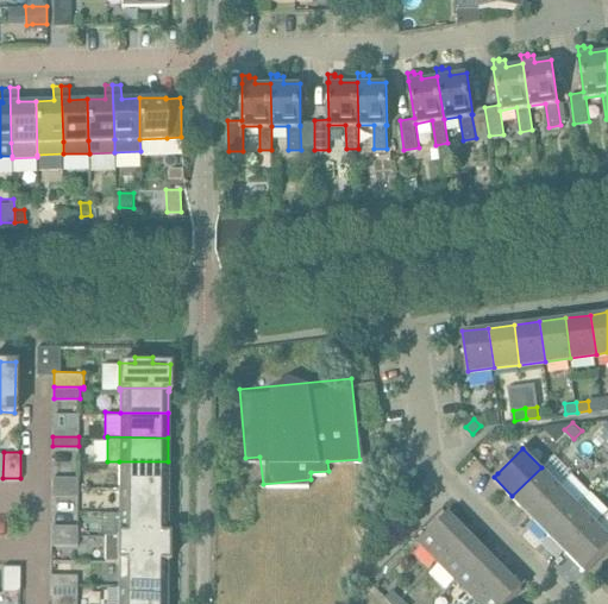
[(168,461),(119,461),(119,486),(167,486),(168,461)]
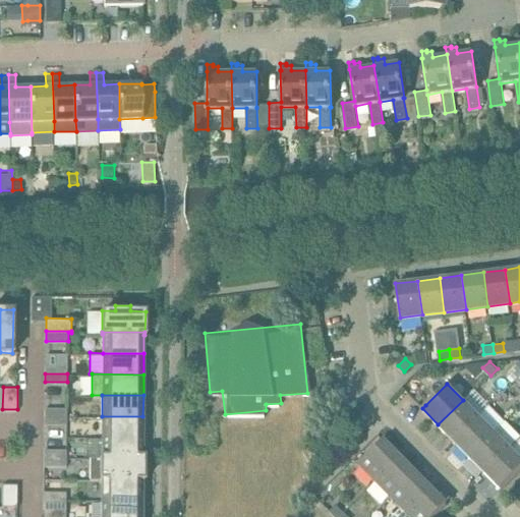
[(463,400),(438,424),(454,440),(478,415),(463,400)]
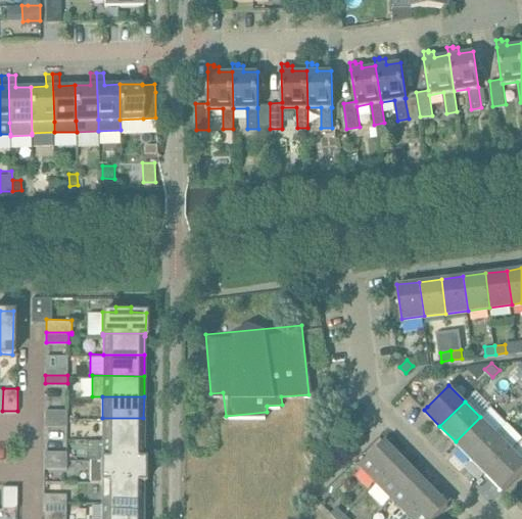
[(480,417),(456,441),(471,458),(495,432),(508,421),(492,406),(490,407),(480,417)]
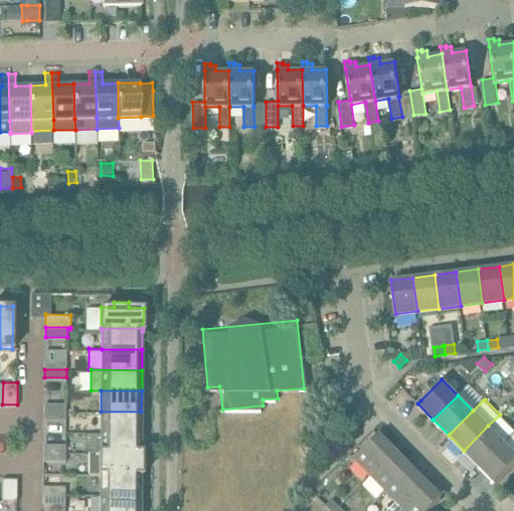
[(44,402),(44,410),(66,410),(66,402),(44,402)]
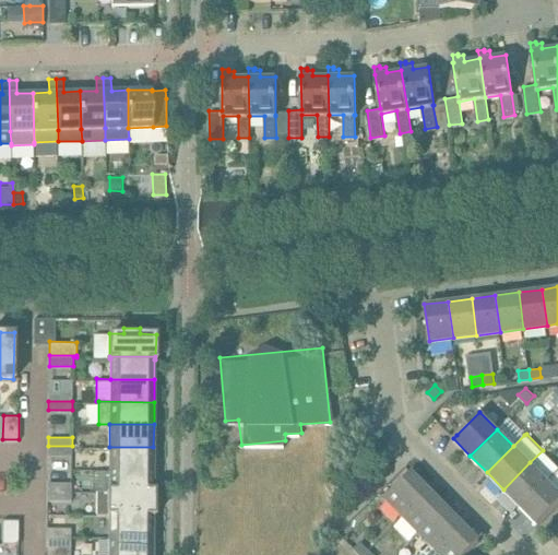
[(48,455),(72,455),(72,446),(48,446),(48,455)]
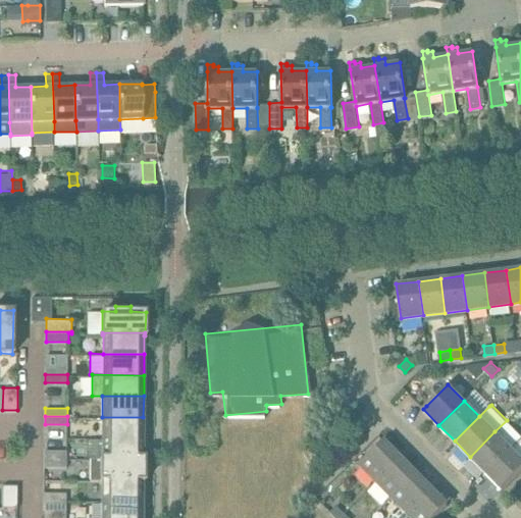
[(143,438),(143,417),(102,417),(102,437),(143,438)]
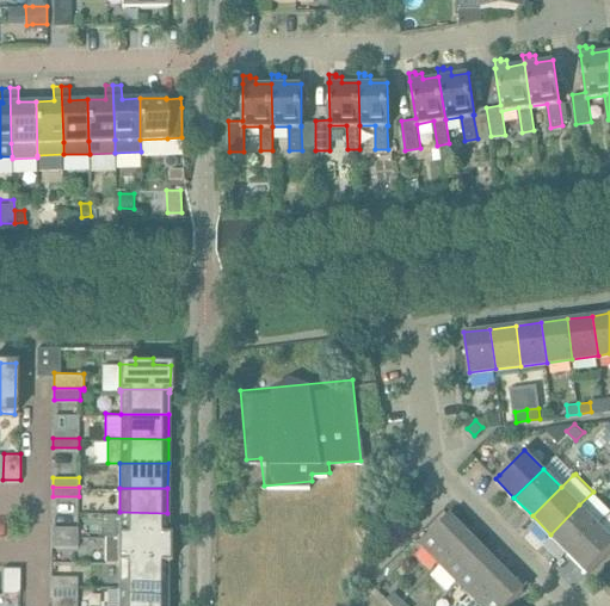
[(579,505),(550,535),(568,552),(597,524),(609,511),(609,508),(593,492),(579,505)]
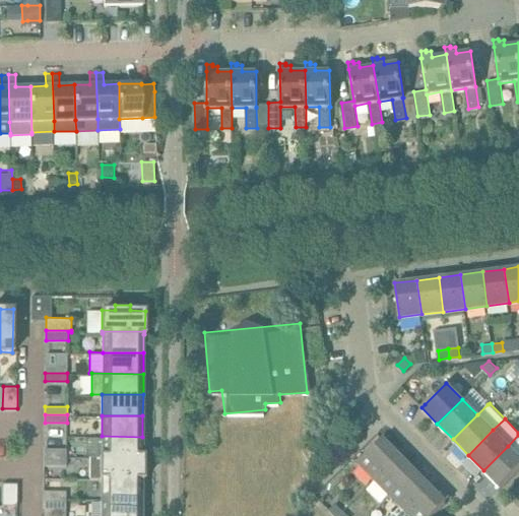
[(518,435),(508,446),(483,470),(500,487),(503,482),(518,467),(518,435)]
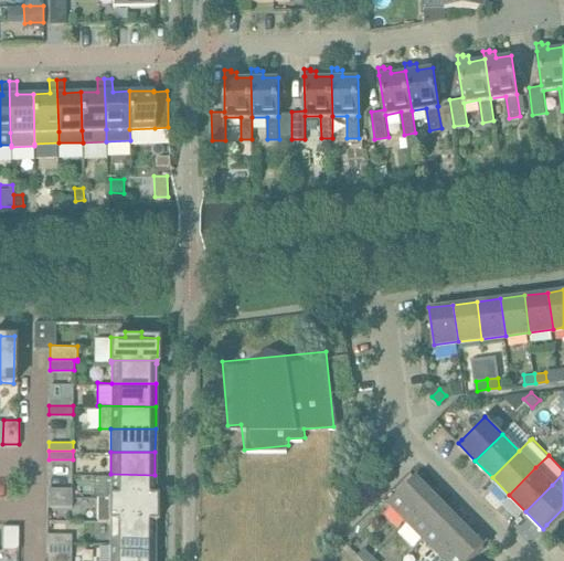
[(110,496),(156,496),(156,495),(155,495),(155,475),(110,474),(110,496)]
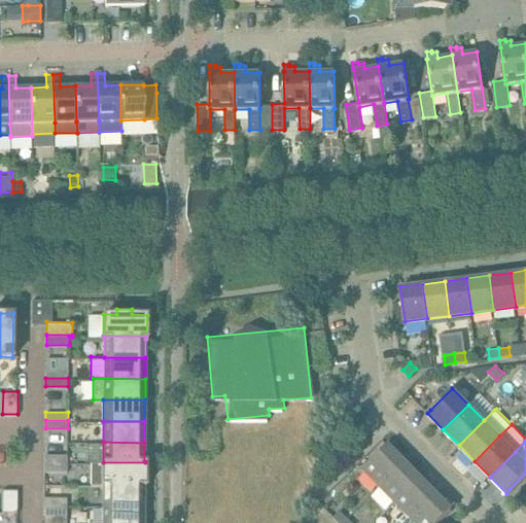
[(379,485),(405,460),(388,444),(363,468),(379,485)]
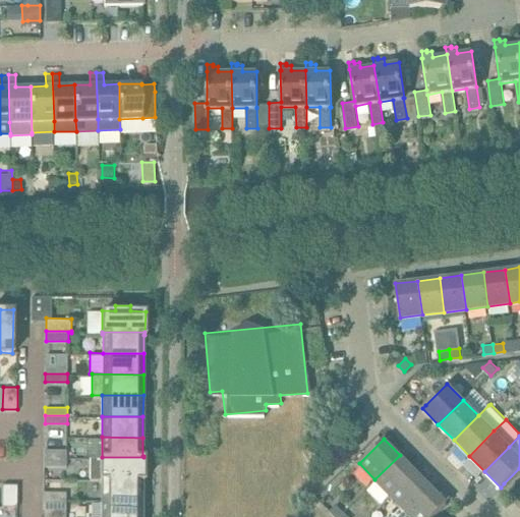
[(45,448),(44,457),(66,457),(67,448),(45,448)]
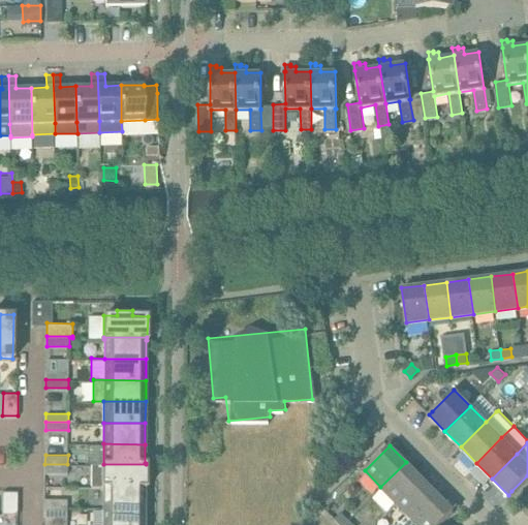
[(380,487),(397,502),(422,477),(406,462),(380,487)]
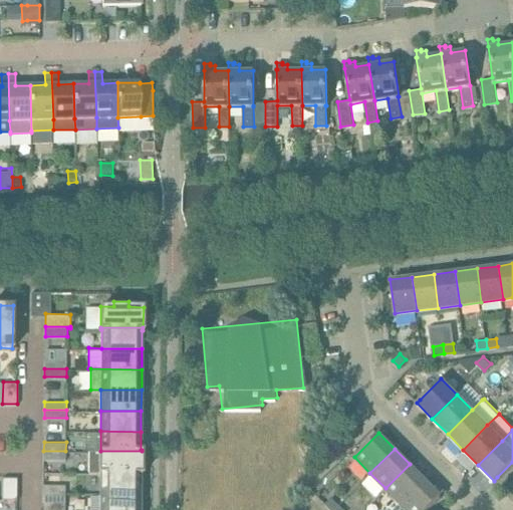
[(43,459),(65,459),(65,451),(43,451),(43,459)]
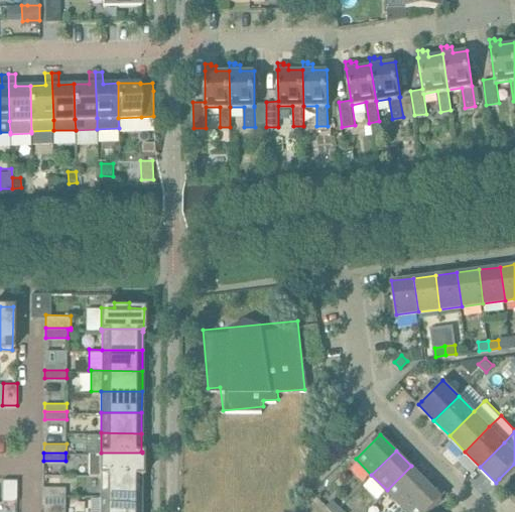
[(101,453),(90,453),(90,474),(101,474),(142,475),(142,453),(101,453)]
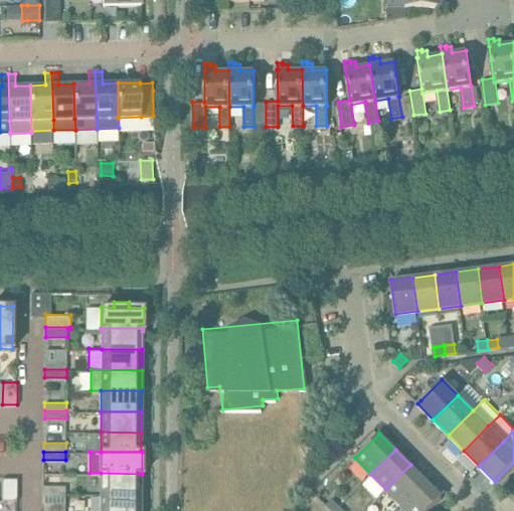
[(386,489),(401,505),(425,481),(410,465),(386,489)]
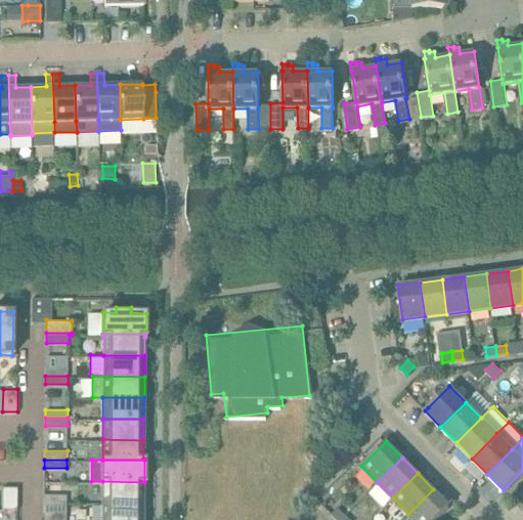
[(144,483),(144,482),(102,481),(102,503),(143,503),(143,483),(144,483)]
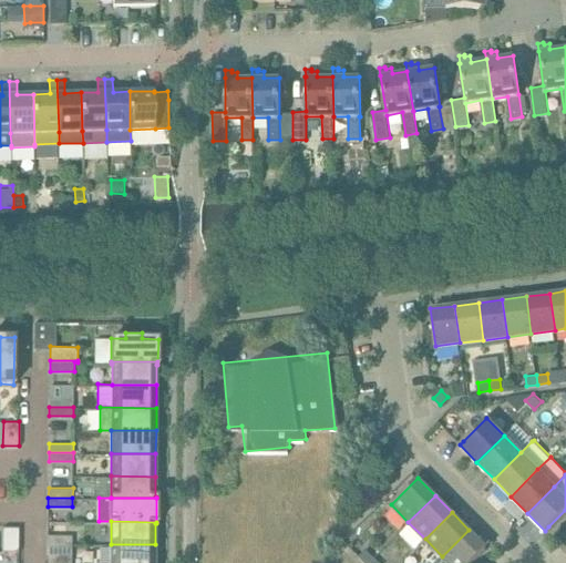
[(19,526),(2,526),(2,551),(19,551),(19,526)]
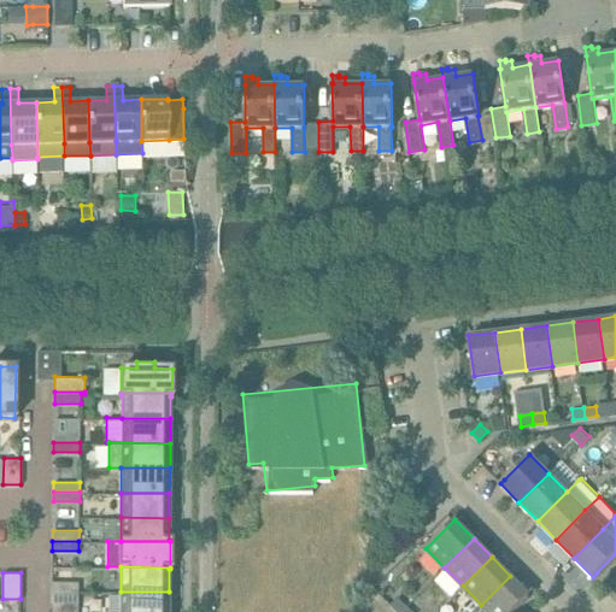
[(487,611),(511,611),(522,602),(529,595),(510,576),(481,605),(487,611)]
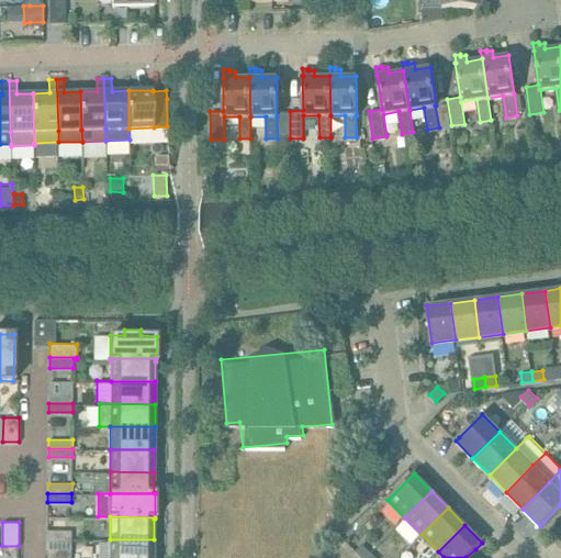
[(47,529),(47,538),(71,538),(71,529),(47,529)]
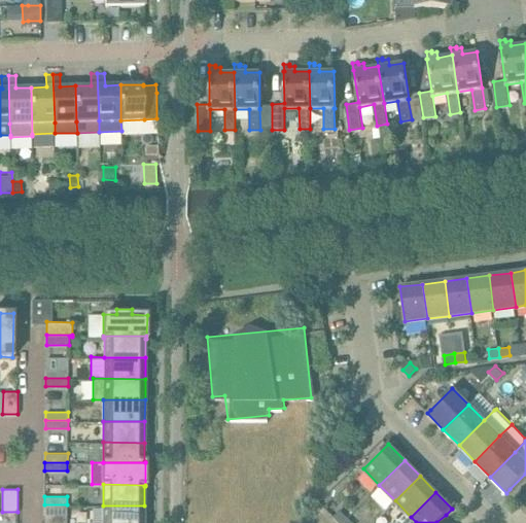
[(44,513),(67,514),(67,504),(44,504),(44,513)]
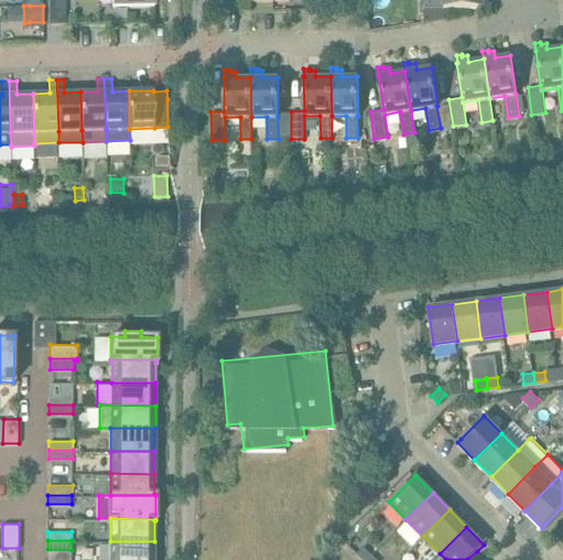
[(153,559),(154,541),(110,541),(109,559),(153,559)]
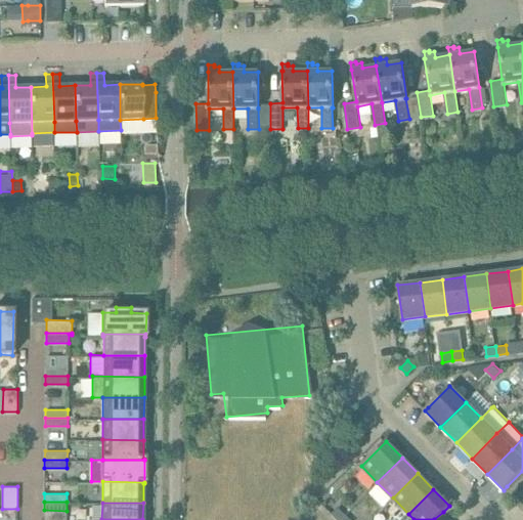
[(332,513),(339,519),(345,514),(338,506),(332,513)]
